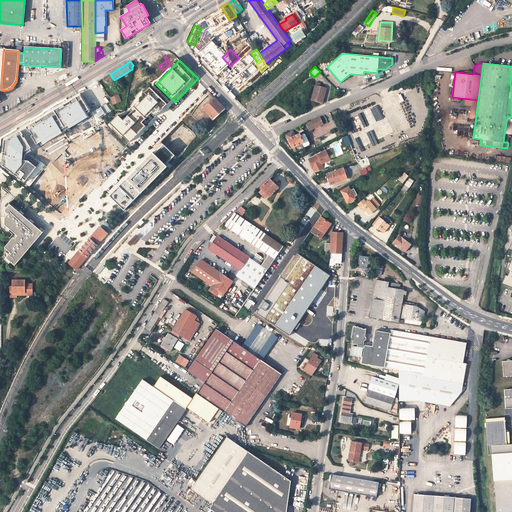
[(238,80),(230,72),(223,78),(231,87),(238,80)]
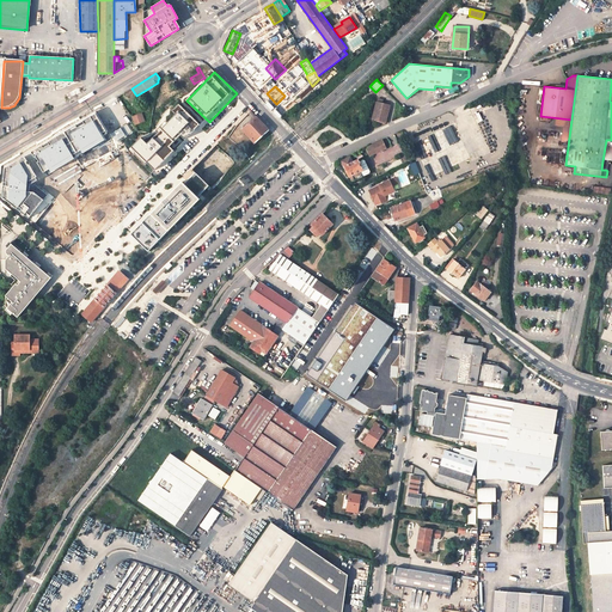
[(377,102),(373,118),(386,122),(390,105),(377,102)]
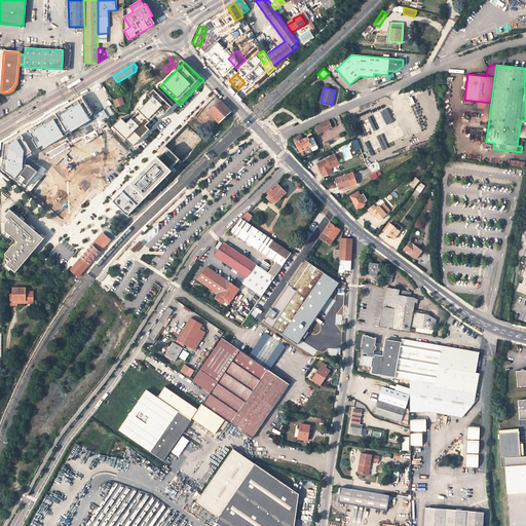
[(172,107),(155,91),(134,112),(136,115),(127,123),(123,120),(114,129),(132,147),(172,107)]
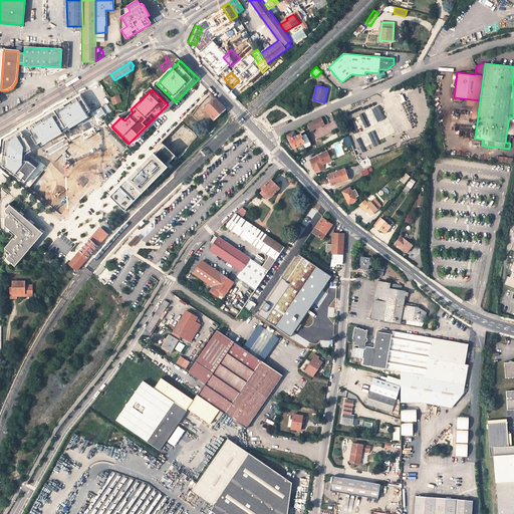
[(80,95),(27,127),(37,145),(90,112),(86,105),(84,103),(80,95)]
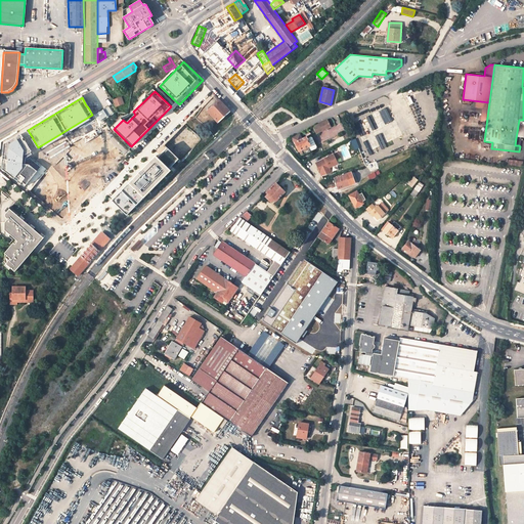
[(123,103),(121,97),(113,99),(116,106),(123,103)]
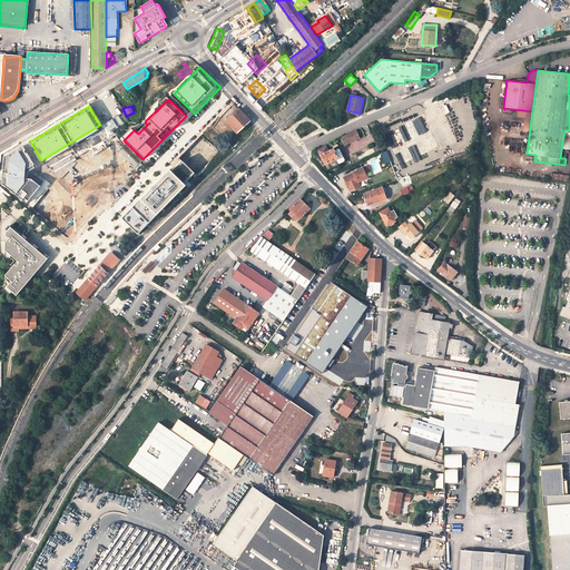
[(251,121),(238,109),(236,111),(225,121),(236,134),(251,121)]
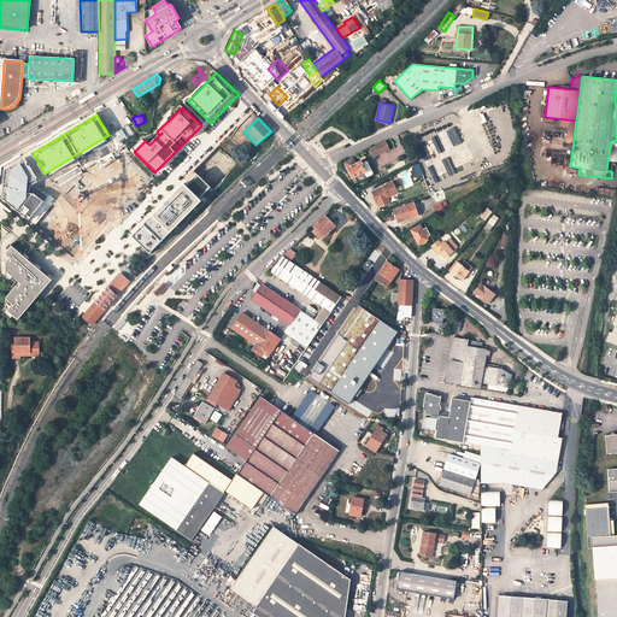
[(125,154),(128,145),(124,139),(122,140),(115,145),(122,157),(125,154)]
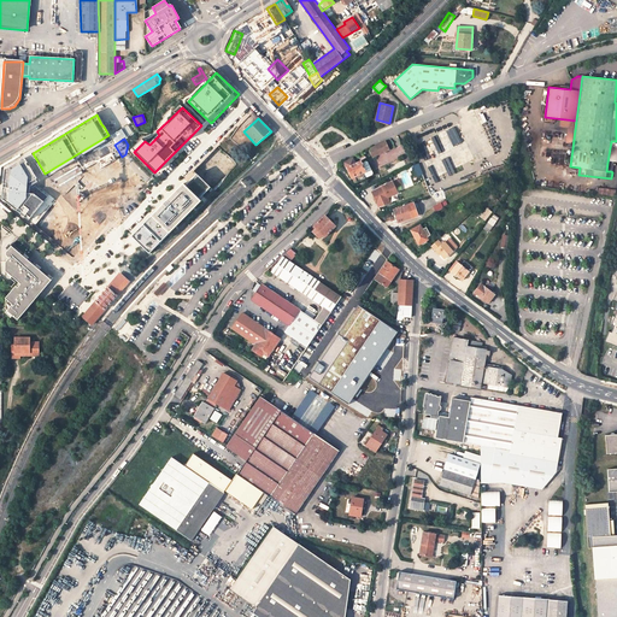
[(372,157),(389,150),(386,141),(369,148),(372,157)]
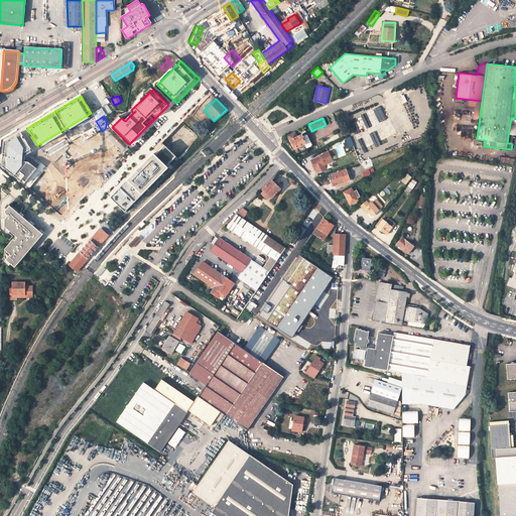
[(19,132),(4,142),(2,166),(24,184),(39,164),(29,155),(31,152),(19,132)]
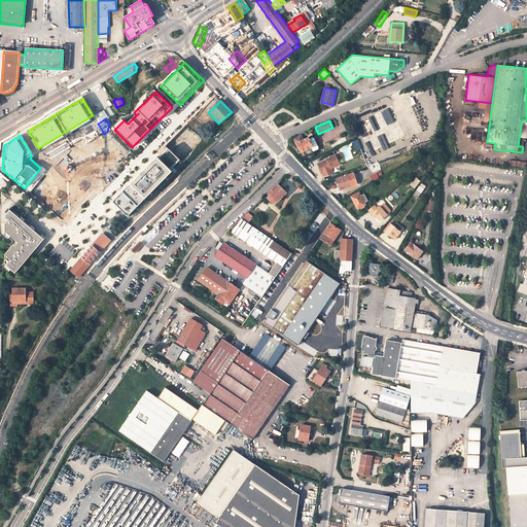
[(295,144),(296,143),(301,151),(303,150),(305,155),(322,147),(317,135),(309,138),(309,137),(304,140),(302,135),(293,139),(295,144)]
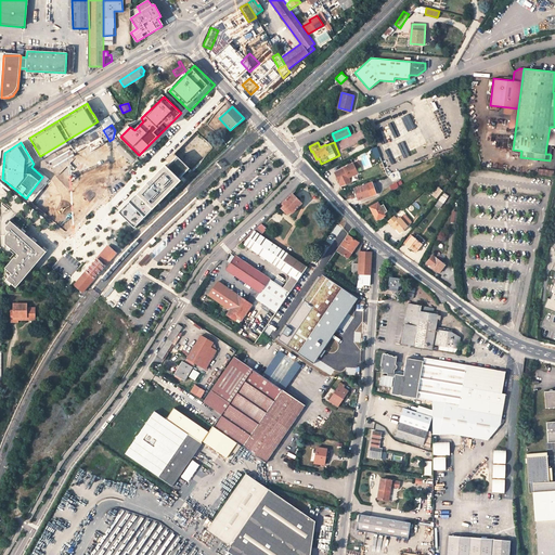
[(190,169),(177,156),(168,166),(166,164),(118,213),(137,230),(185,181),(182,178),(190,169)]
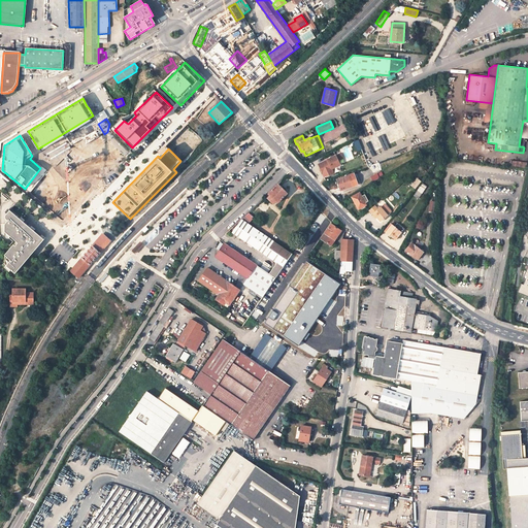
[(327,159),(319,164),(323,173),(332,168),(340,164),(338,161),(336,155),(335,155),(327,159)]
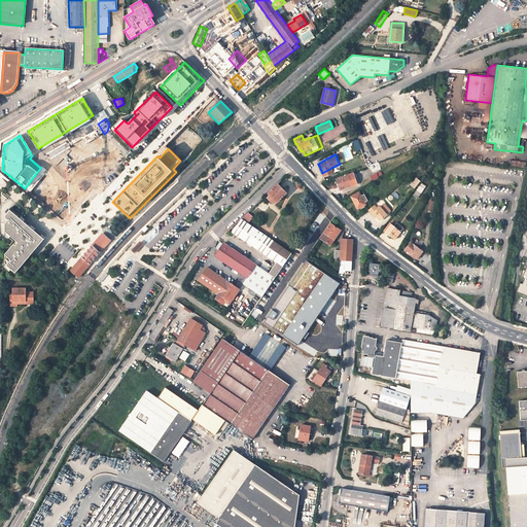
[(337,179),(341,189),(357,184),(353,173),(337,179)]
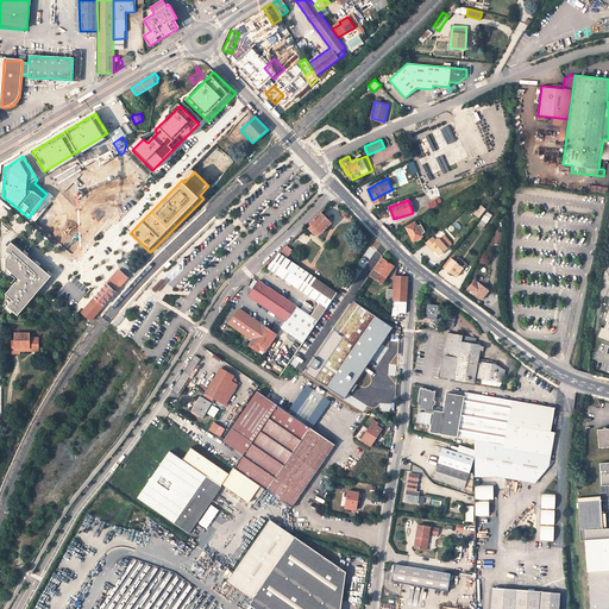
[(50,202),(41,214),(62,230),(70,218),(50,202)]
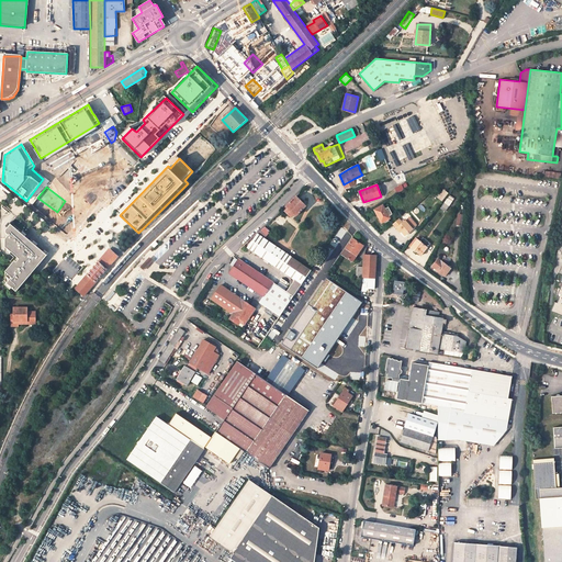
[(91,194),(88,191),(83,188),(57,221),(69,231),(65,235),(69,238),(81,224),(100,202),(91,194)]
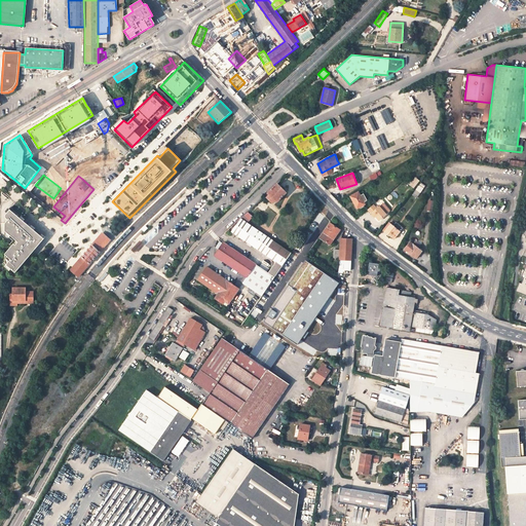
[(100,180),(97,177),(91,183),(95,186),(100,180)]
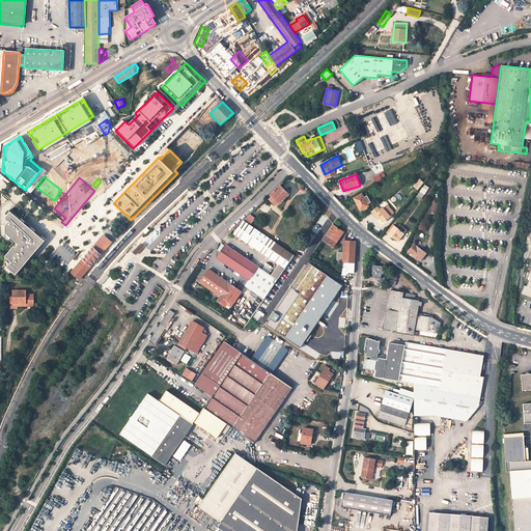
[(420,179),(415,187),(419,190),(421,187),(421,186),(423,183),(420,179)]
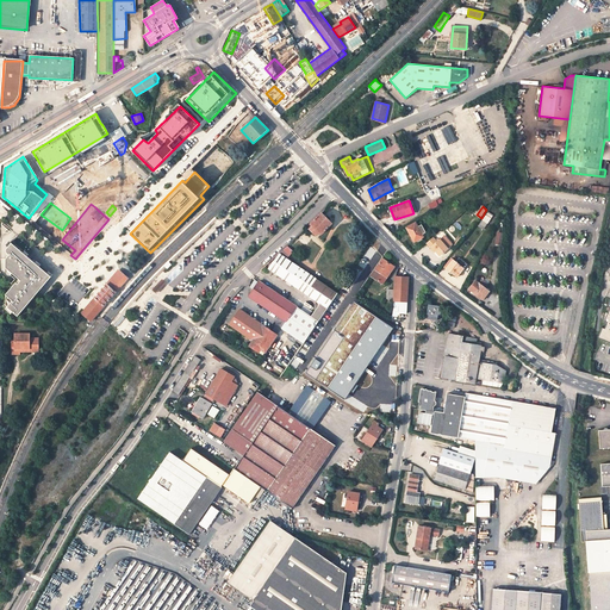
[(310,224),(312,225),(309,229),(316,235),(318,232),(321,234),(331,223),(321,213),(310,224)]
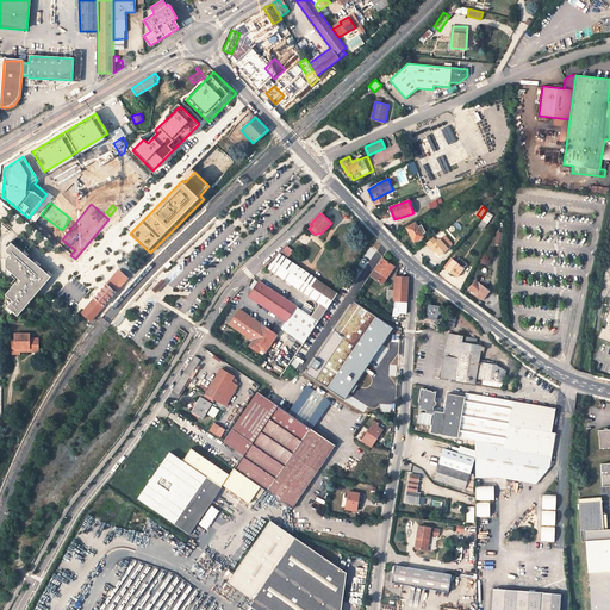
[(484,230),(490,219),(485,216),(479,226),(484,230)]
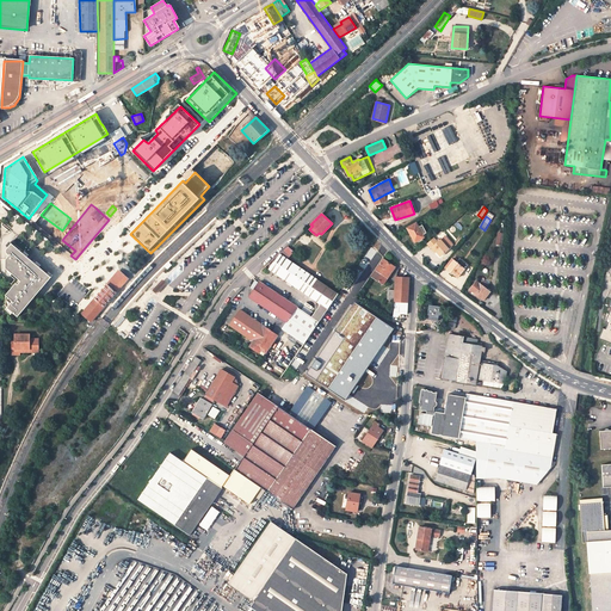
[(423,224),(418,227),(417,223),(407,228),(415,242),(424,238),(423,234),(426,233),(423,224)]
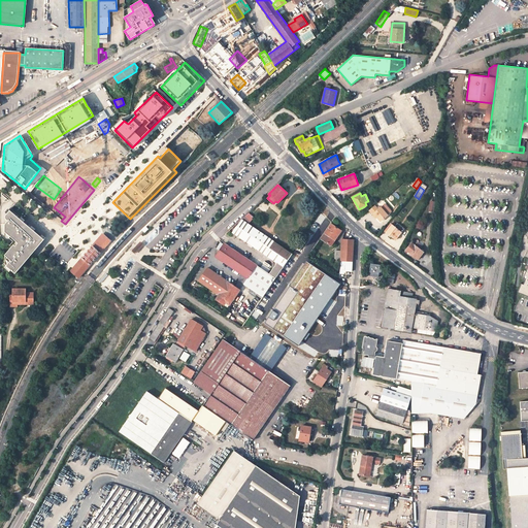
[(384,204),(381,207),(387,216),(391,211),(384,204)]
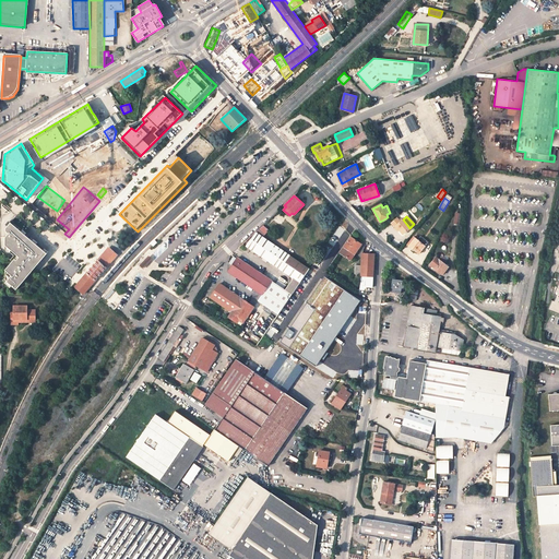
[(396,217),(391,223),(394,227),(395,226),(399,229),(403,234),(409,228),(403,219),(400,222),(396,217)]
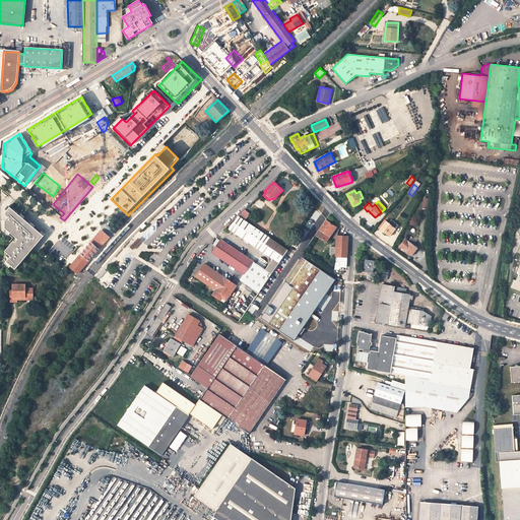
[(10,207),(5,212),(5,215),(8,217),(5,220),(5,228),(16,238),(17,239),(15,242),(13,241),(5,251),(5,252),(8,254),(4,258),(4,260),(6,261),(6,262),(15,269),(44,236),(10,207)]
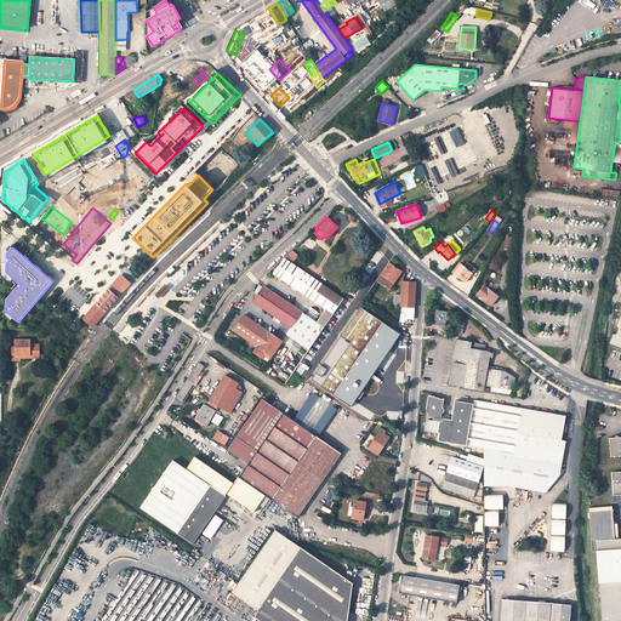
[(292,250),(288,256),(295,261),(300,256),(292,250)]
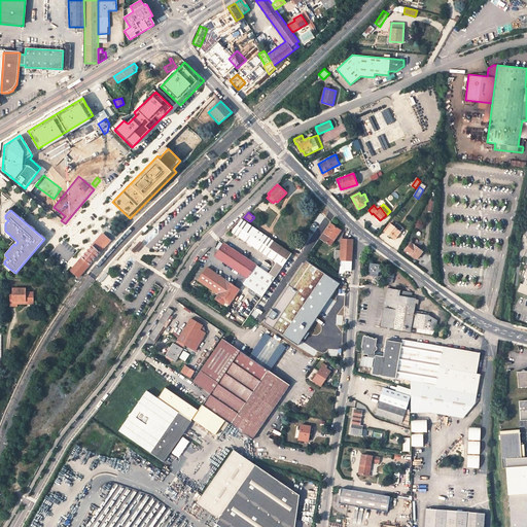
[(232,232),(248,243),(256,230),(241,219),(232,232)]
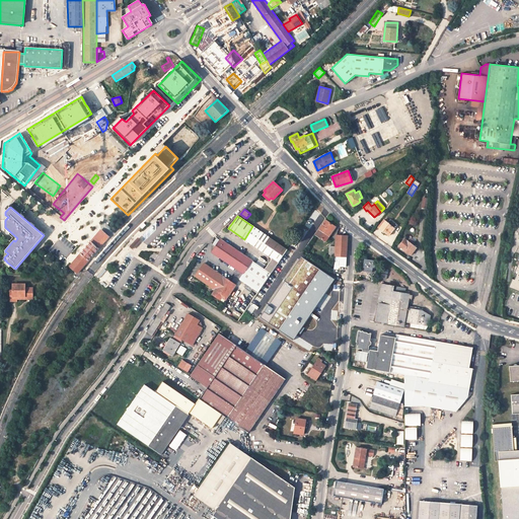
[(325,241),(336,227),(325,220),(316,234),(325,241)]
